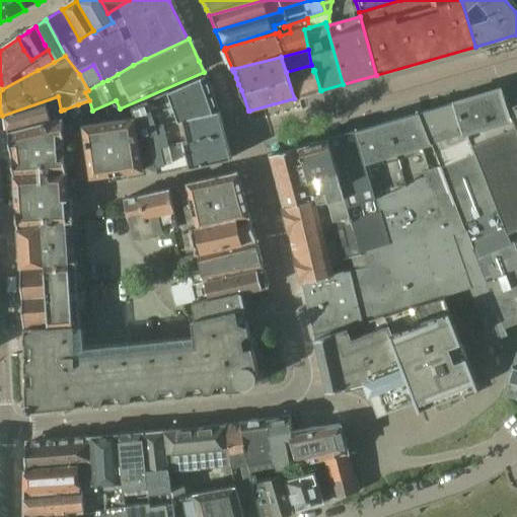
[(294,98),(297,97),(320,90),(314,70),(313,71),(311,65),(286,72),(294,98)]
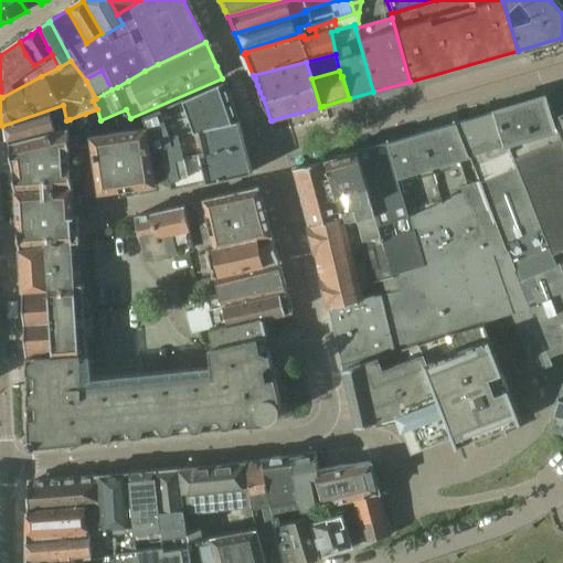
[(149,153),(147,155),(148,159),(152,158),(161,155),(158,139),(236,123),(223,83),(142,120),(146,130),(149,153)]
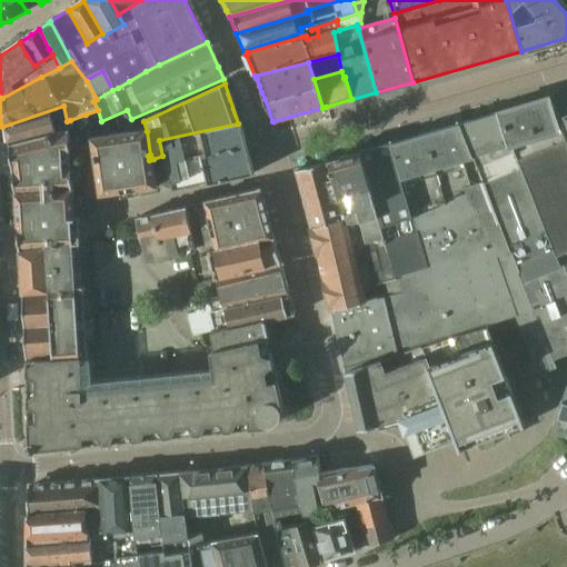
[(501,112),(499,112),(509,147),(534,207),(554,259),(555,259),(566,254),(566,149),(559,131),(557,131),(550,108),(547,99),(545,99),(536,102),(534,102),(524,106),(510,109),(501,112)]
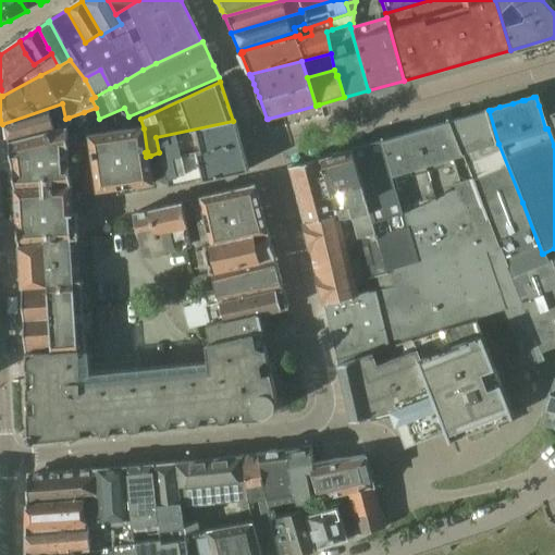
[(65,119),(62,103),(2,124),(3,127),(8,142),(66,126),(69,125),(71,124),(69,118),(65,119)]
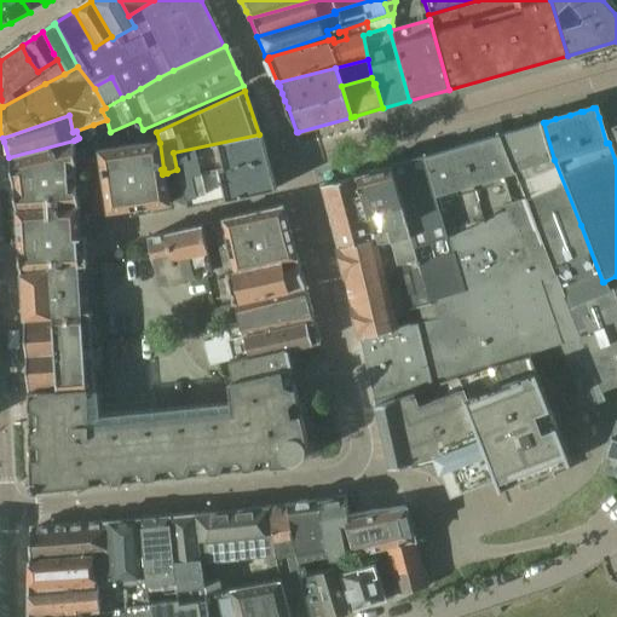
[(543,122),(500,136),(566,309),(600,395),(616,387),(616,304),(612,290),(609,293),(604,282),(603,282),(554,160),(543,122)]
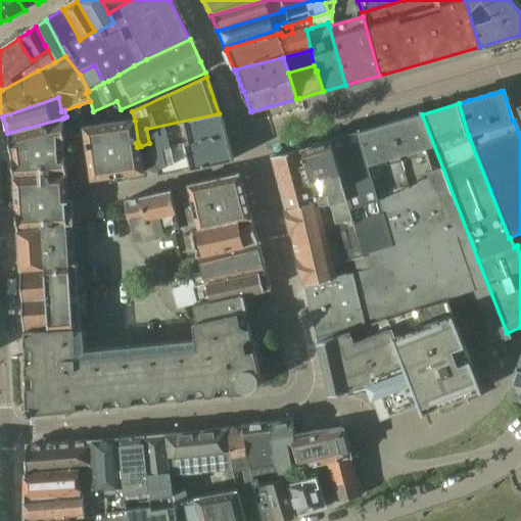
[(149,143),(141,146),(147,172),(155,170),(156,178),(232,161),(220,113),(219,113),(146,129),(149,143)]
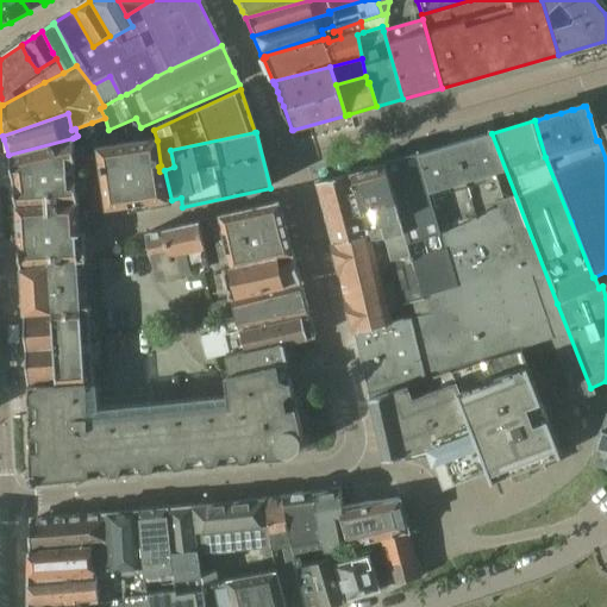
[(419,155),(456,285),(424,294),(426,299),(430,314),(413,318),(410,318),(404,320),(402,319),(392,323),(352,333),(367,398),(381,393),(476,362),(519,350),(551,340),(574,406),(594,396),(590,388),(567,329),(557,304),(492,133),(419,155)]
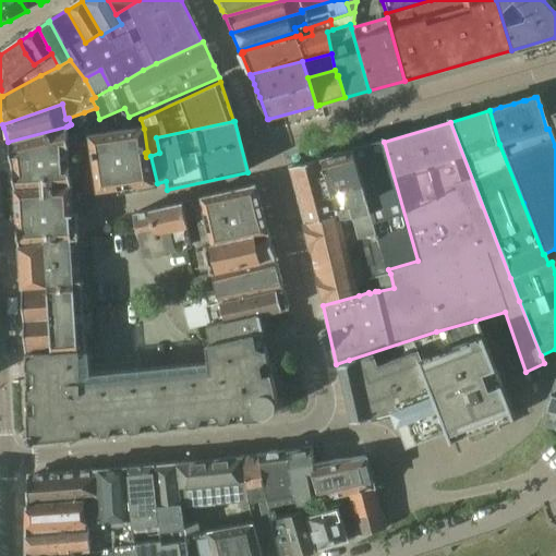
[(67,127),(8,142),(14,189),(70,184),(67,127)]
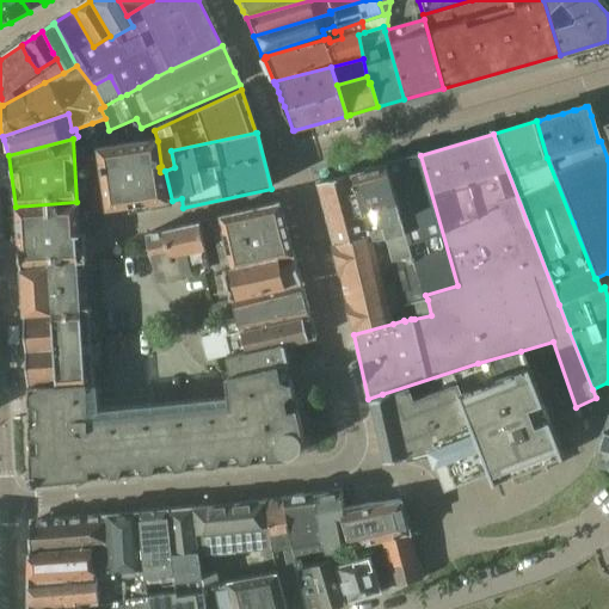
[(161,166),(158,141),(97,149),(99,167),(88,168),(94,213),(167,202),(160,172),(159,167),(161,166)]
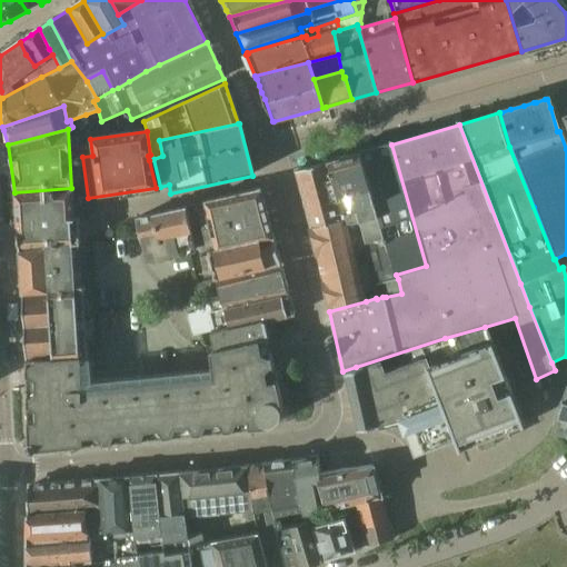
[(362,152),(361,152),(361,153),(396,275),(426,266),(391,145),(387,146),(378,148),(371,150),(362,152)]
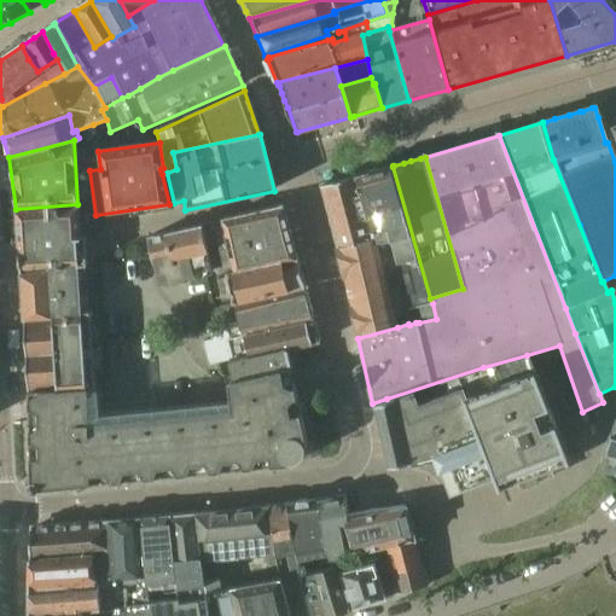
[(391,167),(360,175),(375,232),(377,232),(379,238),(377,238),(395,315),(417,309),(419,323),(436,319),(430,298),(393,167),(393,166),(391,167)]
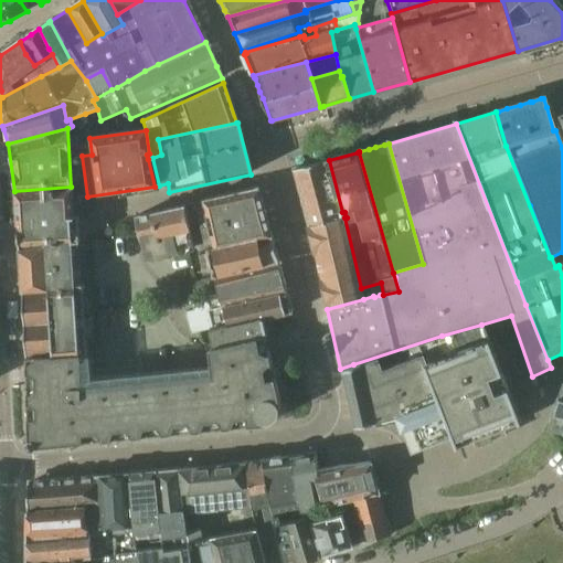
[(294,170),(291,170),(307,227),(344,218),(347,218),(344,212),(342,212),(329,160),(325,161),(322,161),(322,162),(294,170)]
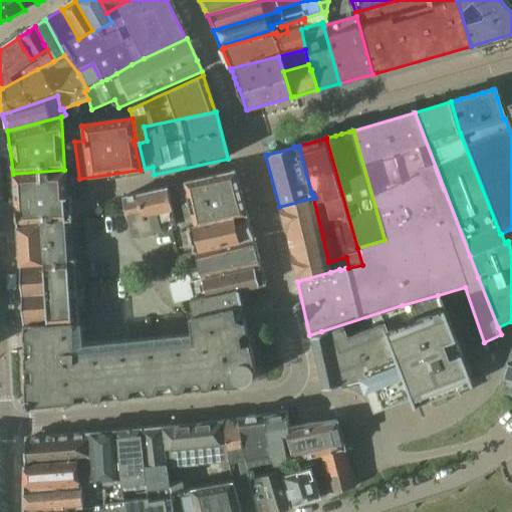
[(16,218),(17,226),(18,226),(18,227),(70,218),(70,217),(71,217),(71,207),(70,197),(66,197),(64,170),(13,174),(15,199),(16,218)]
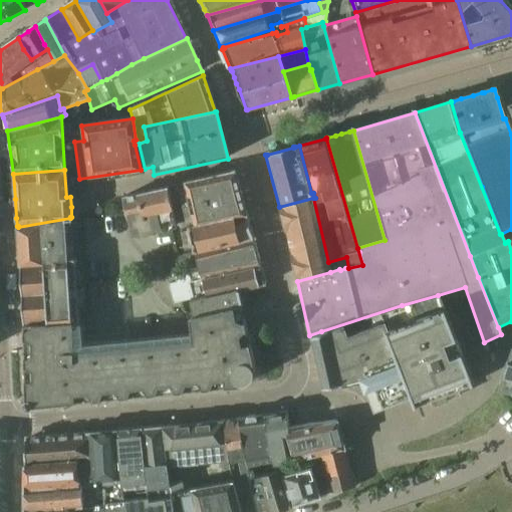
[(194,252),(194,253),(252,238),(246,214),(245,215),(234,172),(184,183),(185,184),(192,218),(194,225),(187,227),(193,252),(194,252)]
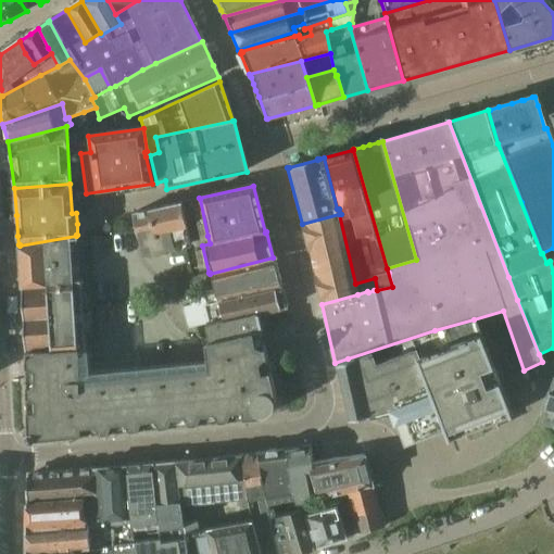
[(183,203),(180,204),(188,241),(189,241),(189,240),(208,236),(199,200),(198,200),(192,201),(188,202),(187,202),(183,203)]
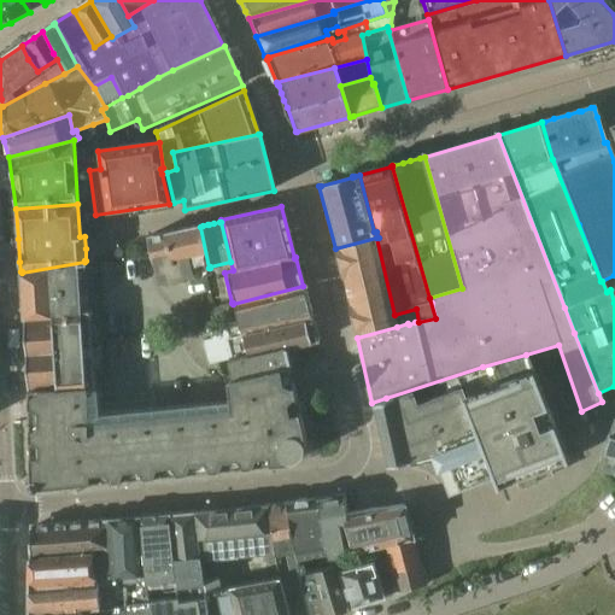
[(193,276),(192,271),(209,268),(200,226),(164,234),(148,238),(154,263),(159,283),(193,276)]
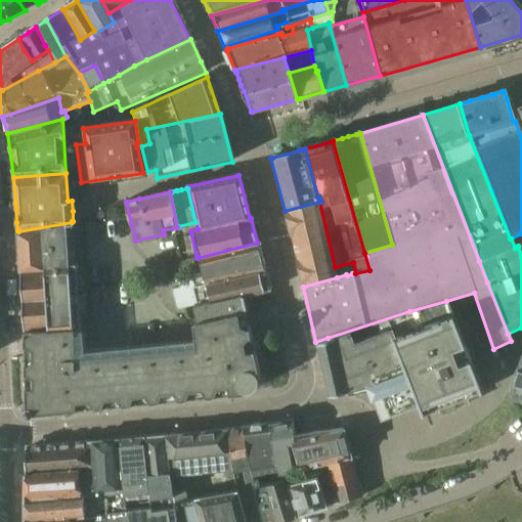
[(319,202),(285,211),(291,236),(292,235),(294,244),(296,254),(298,261),(297,261),(298,267),(299,269),(301,278),(301,279),(303,286),(303,287),(337,277),(335,267),(319,202)]
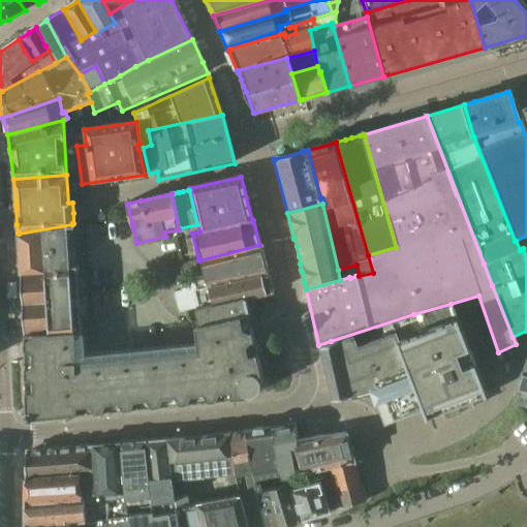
[(19,233),(18,233),(20,275),(76,271),(76,267),(68,267),(65,228),(74,227),(73,223),(72,223),(72,224),(19,234),(19,233)]
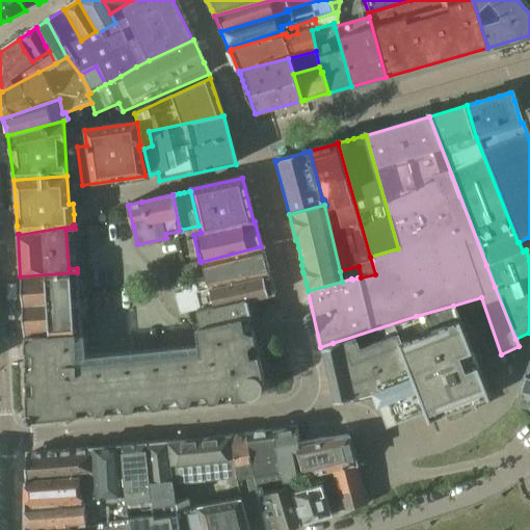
[(201,262),(205,276),(205,277),(265,263),(261,246),(201,262)]
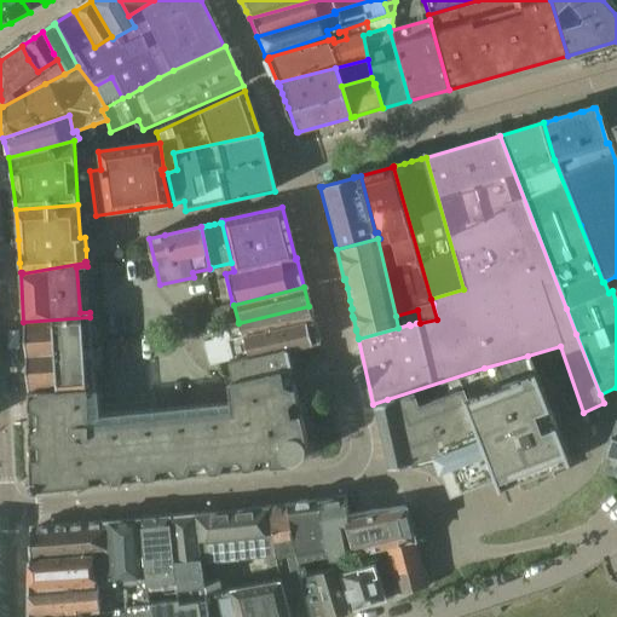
[(212,341),(202,344),(203,350),(207,365),(218,363),(234,359),(229,344),(271,332),(312,321),(309,306),(238,323),(238,322),(209,329),(212,341)]
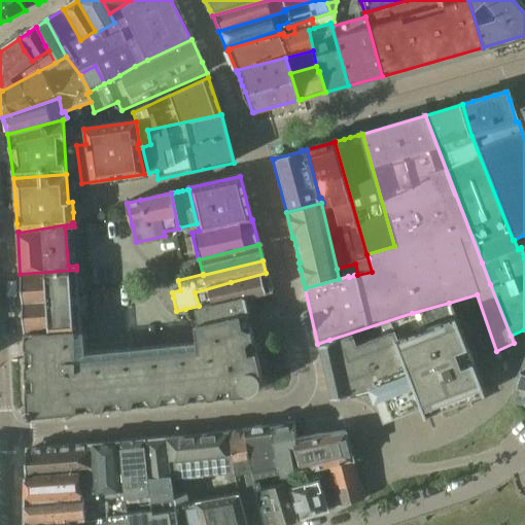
[(191,261),(164,269),(166,276),(194,269),(191,261)]
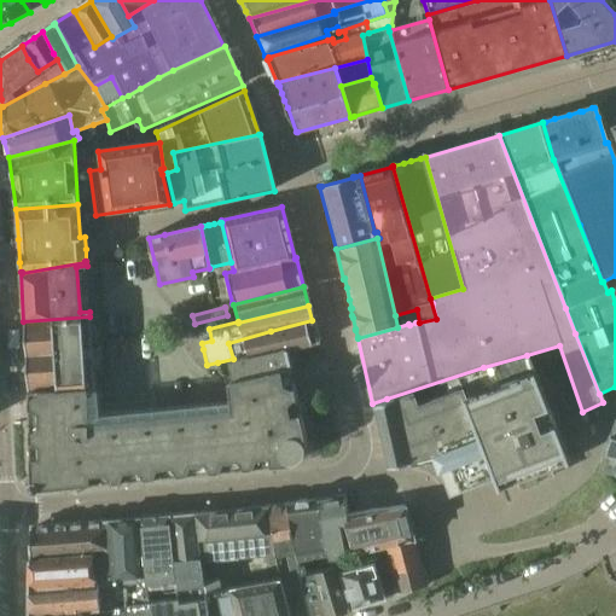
[(28,393),(88,389),(94,389),(89,317),(23,321),(28,393)]
